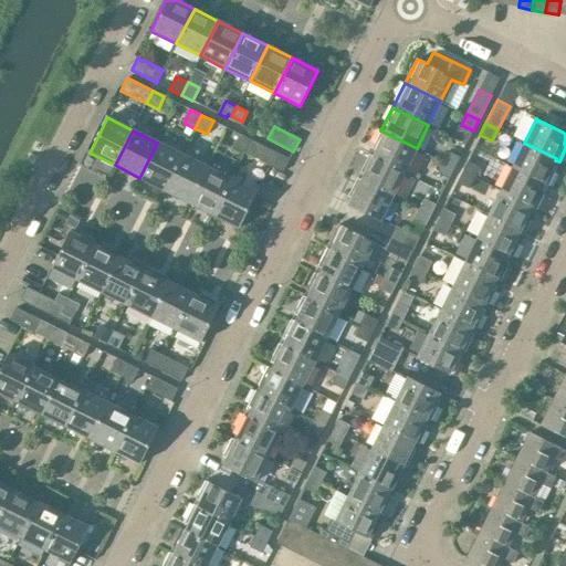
[(380,130),(368,155),(405,173),(417,148),(380,130)]
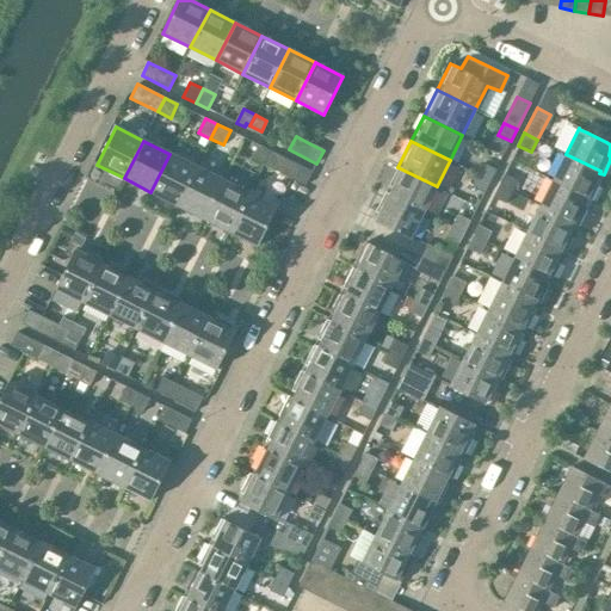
[(264,165),(271,150),(259,144),(252,159),(264,165)]
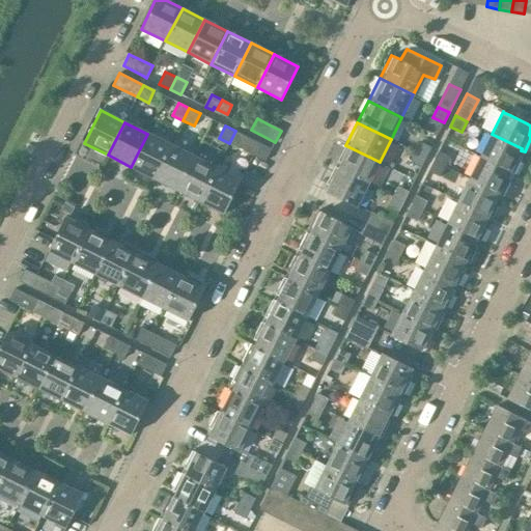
[(235,131),(229,143),(266,162),(272,149),(235,131)]
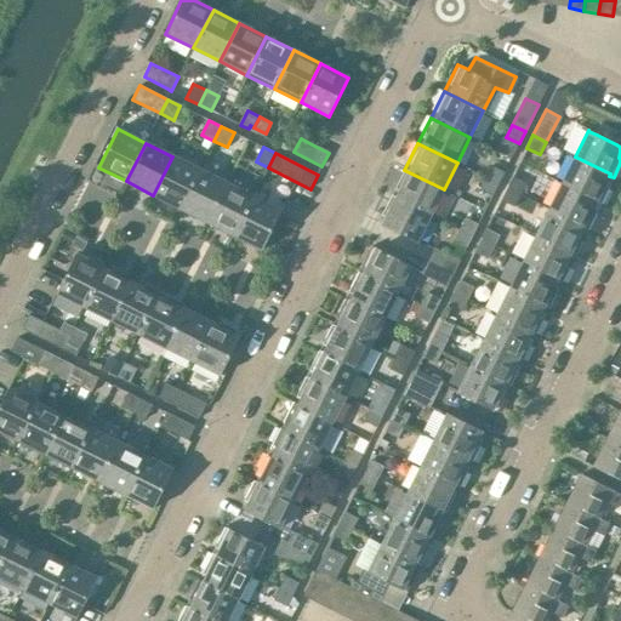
[(153,195),(180,209),(199,170),(172,157),(153,195)]
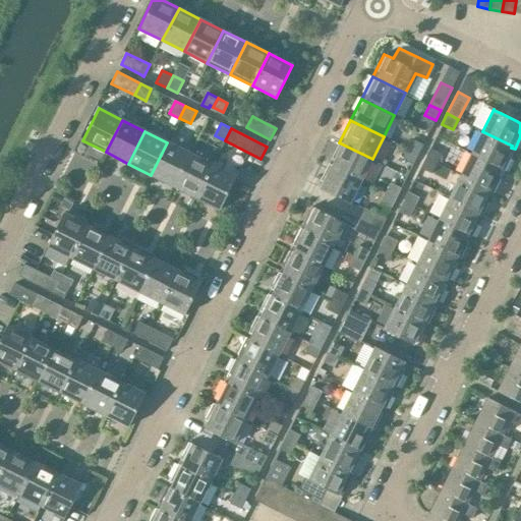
[(482,131),(471,154),(501,168),(501,169),(504,171),(512,154),(511,156),(508,154),(511,148),(512,146),(482,131)]
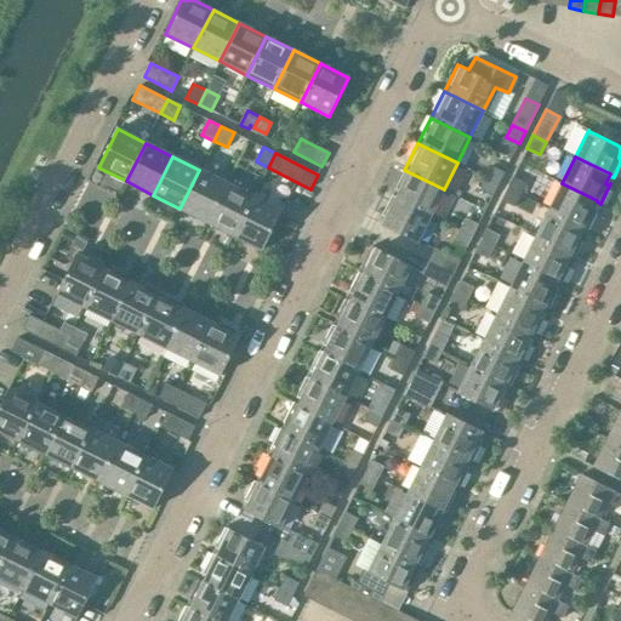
[(490,165),(485,177),(499,184),(505,172),(490,165)]
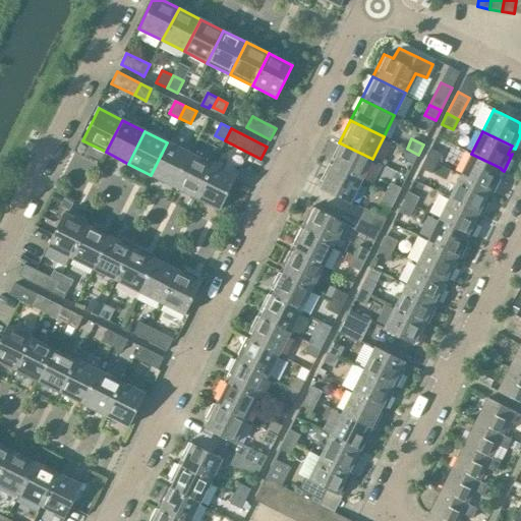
[(151,175),(174,186),(189,154),(167,142),(151,175)]
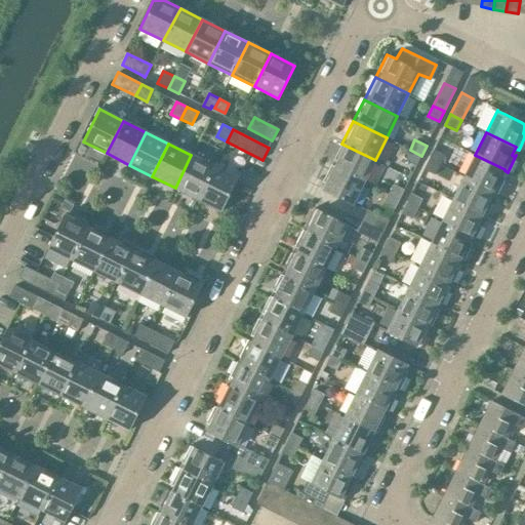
[(341,144),(331,165),(364,182),(375,160),(341,144)]
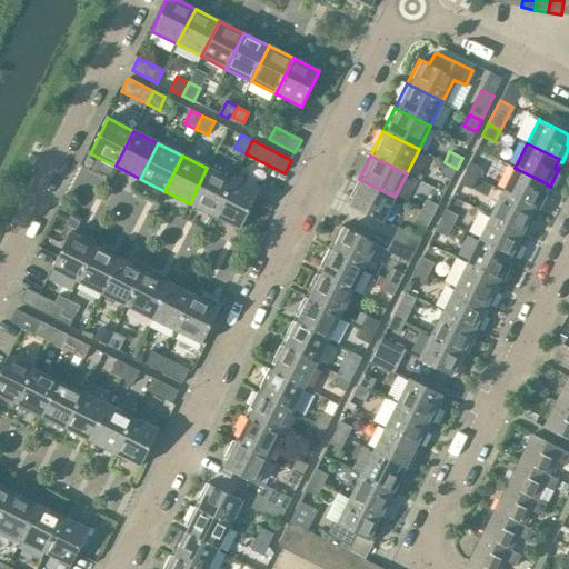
[(451,180),(457,169),(445,162),(439,175),(451,180)]
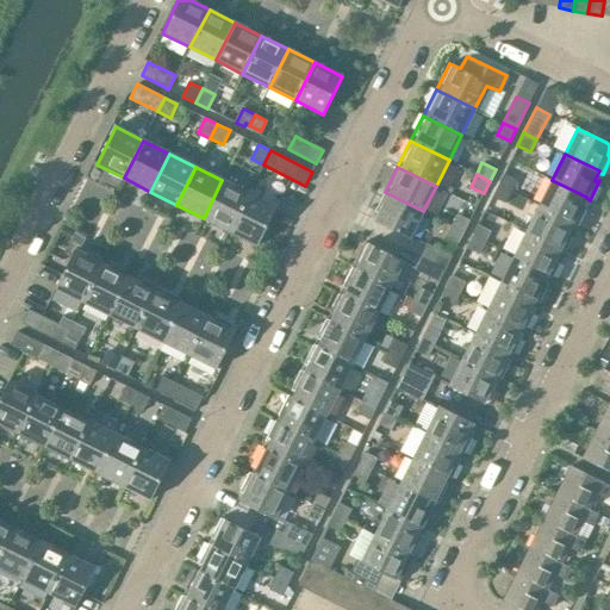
[(504,174),(498,185),(511,192),(517,179),(504,174)]
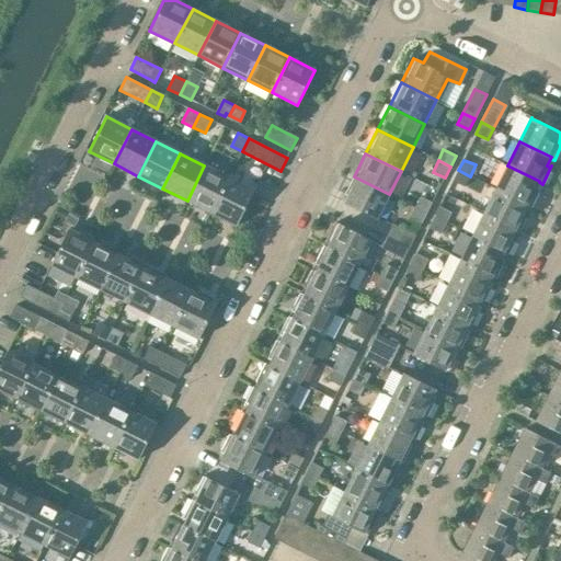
[(187,201),(212,213),(229,178),(204,165),(187,201)]
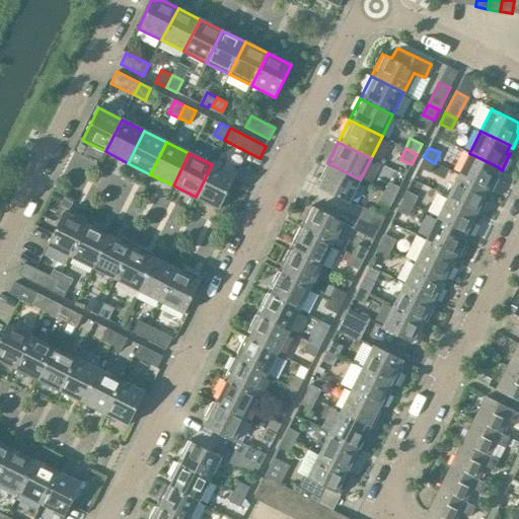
[(469,153),(458,174),(488,190),(488,191),(492,192),(500,175),(499,174),(498,176),(495,175),(497,172),(499,168),(499,167),(469,153)]
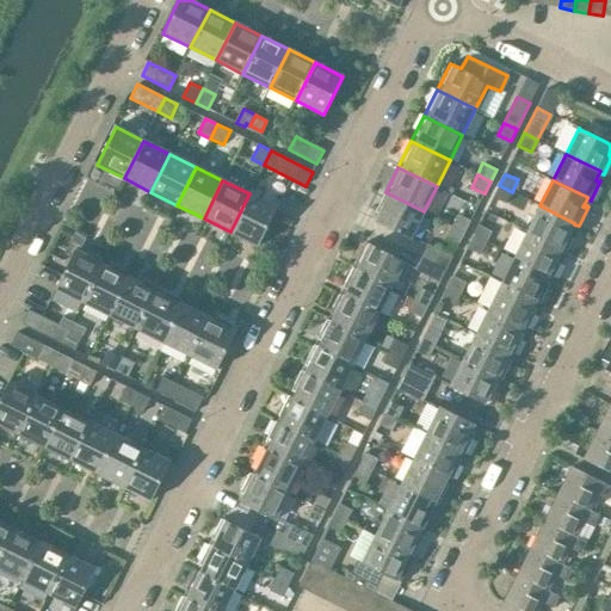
[(512,192),(499,185),(493,198),(506,204),(512,192)]
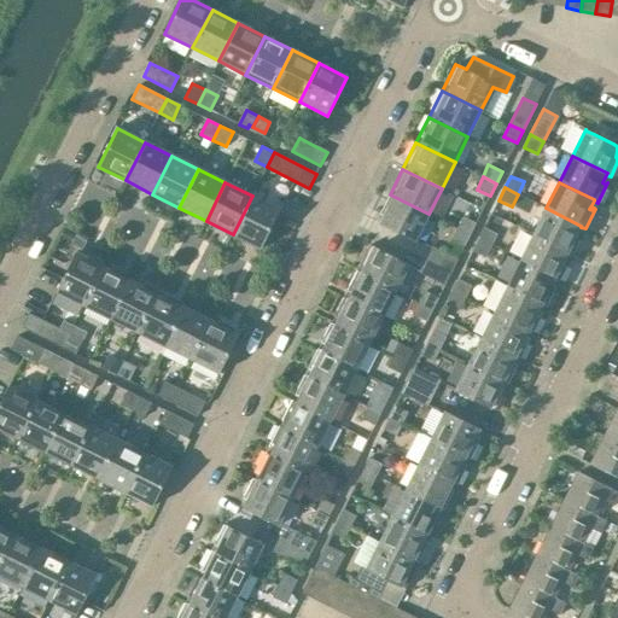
[(429,214),(390,194),(377,221),(415,240),(429,214)]
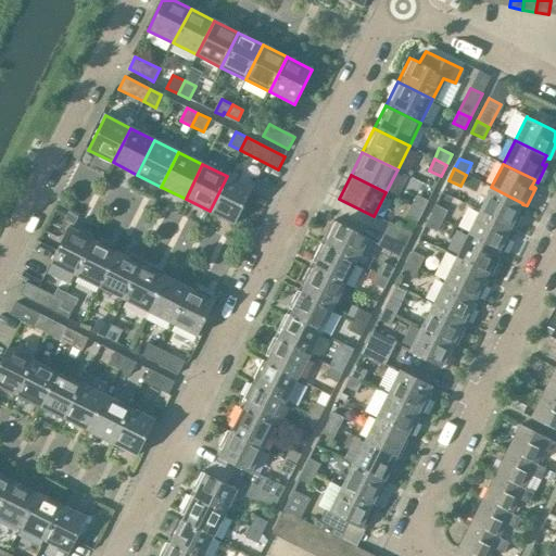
[(227,176),(210,211),(235,223),(252,189),(227,176)]
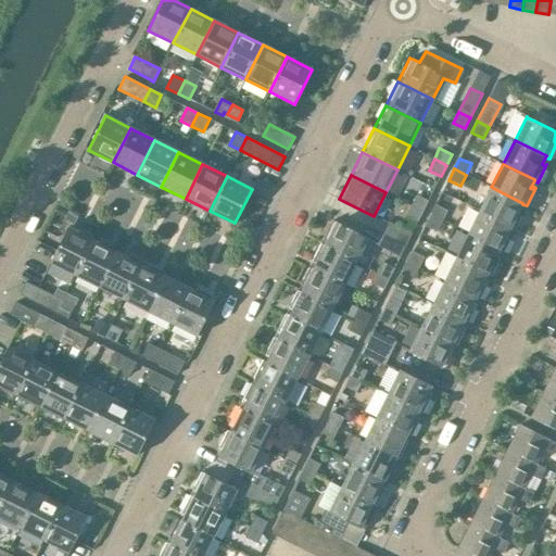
[(491,187),(480,211),(512,226),(510,227),(515,229),(523,211),(522,211),(521,213),(519,211),(522,204),(522,203),(491,187)]
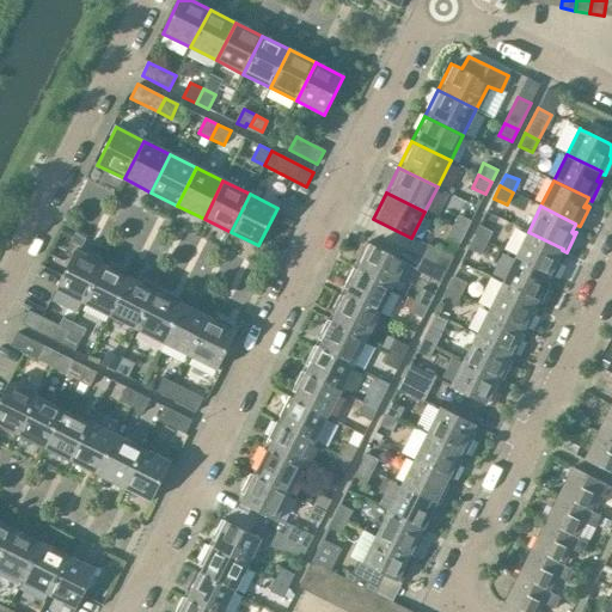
[(458,214),(452,226),(466,232),(471,221),(458,214)]
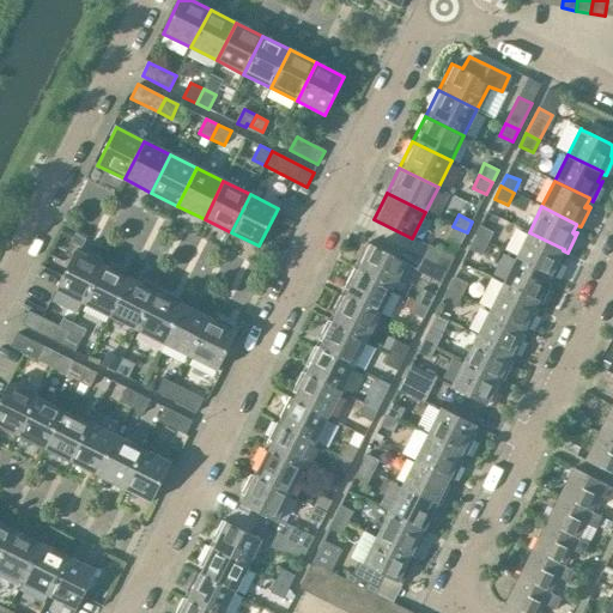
[(460,246),(467,232),(453,226),(447,240),(460,246)]
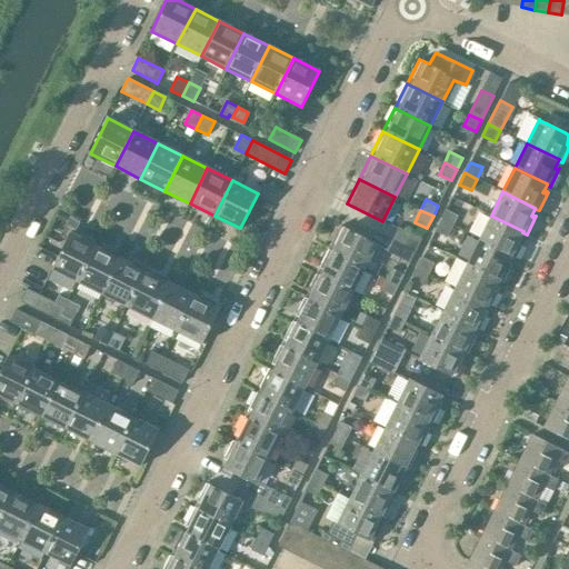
[(446,210),(441,220),(453,226),(458,216),(446,210)]
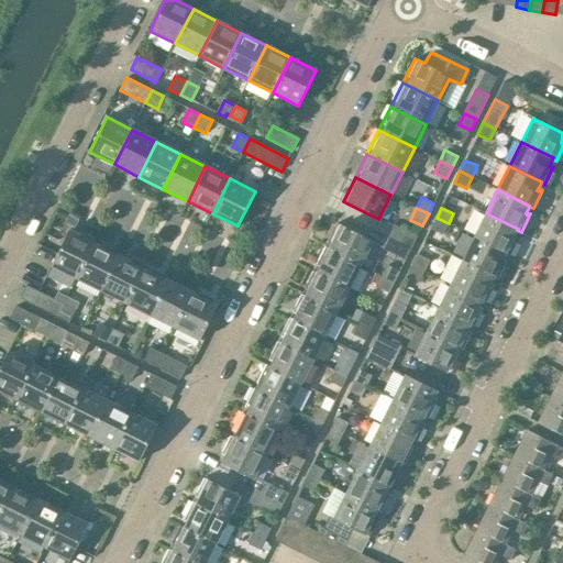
[(486,213),(474,236),(506,253),(506,254),(509,255),(518,238),(517,236),(516,239),(514,238),(517,230),(518,229),(486,213)]
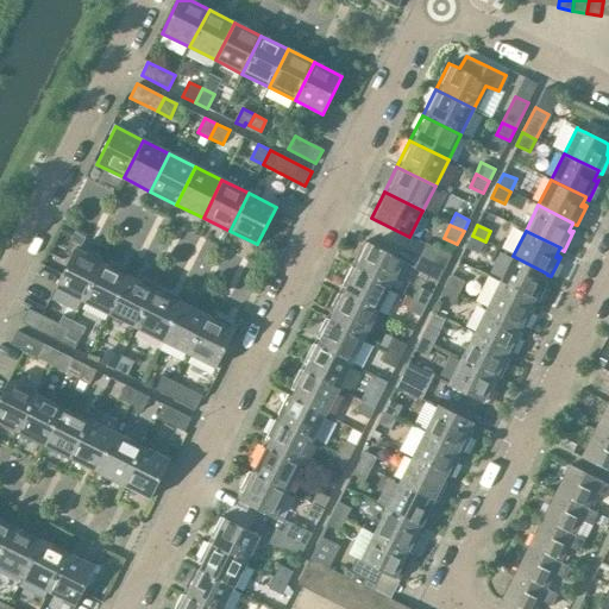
[(479,255),(485,242),(472,236),(466,249),(479,255)]
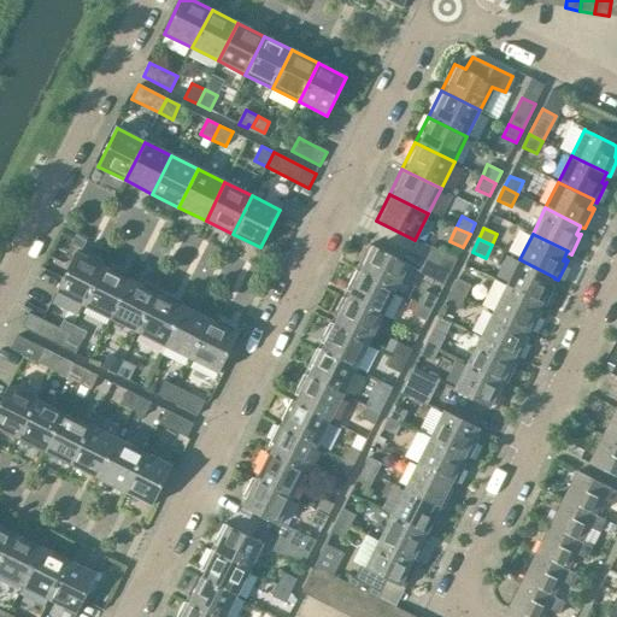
[(369,245),(354,271),(394,291),(407,264),(369,245)]
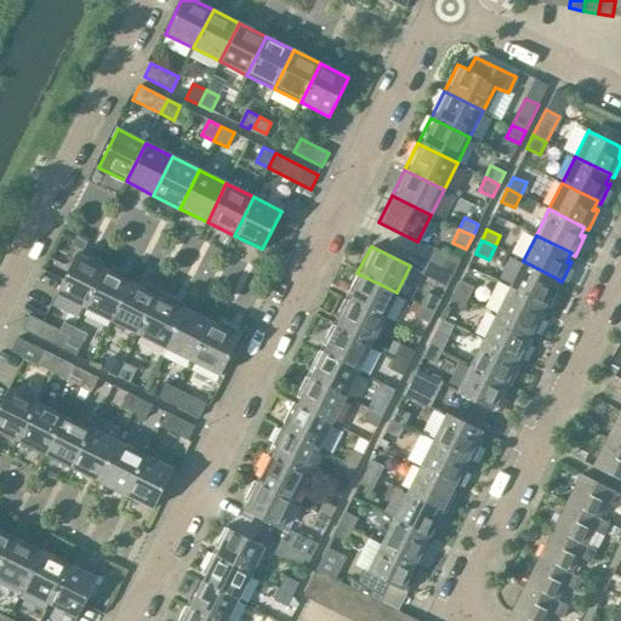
[(433,249),(427,261),(454,274),(460,262),(433,249)]
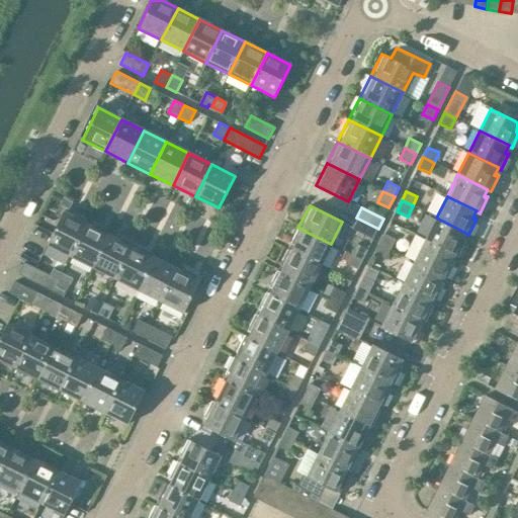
[(71,256),(88,224),(64,210),(47,244),(71,256)]
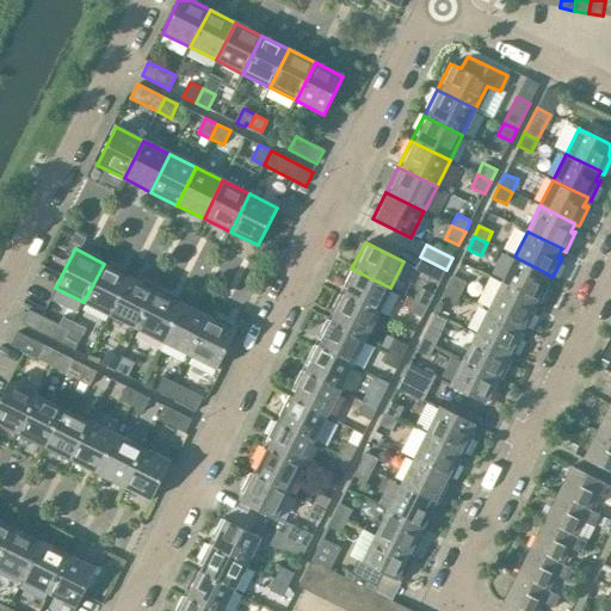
[(446,270),(420,257),(414,269),(440,282),(446,270)]
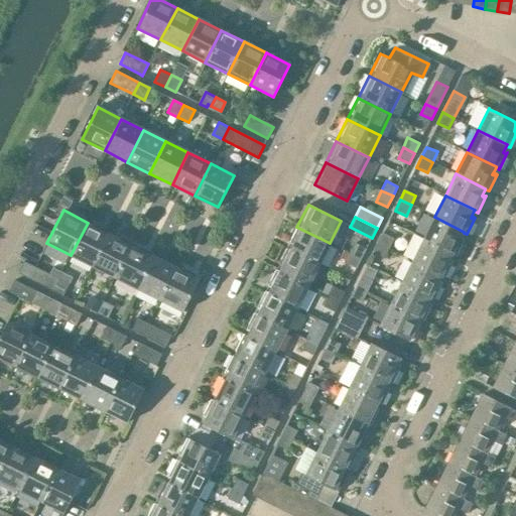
[(434,217),(423,239),(453,253),(453,254),(456,256),(465,239),(464,239),(463,241),(460,239),(464,233),(464,232),(434,217)]
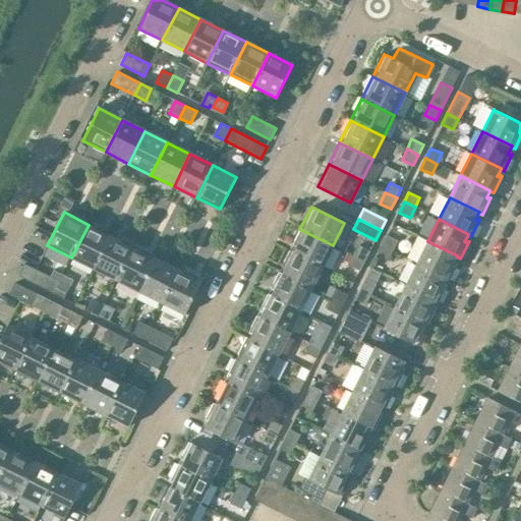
[(71,257),(94,269),(110,236),(89,225),(71,257)]
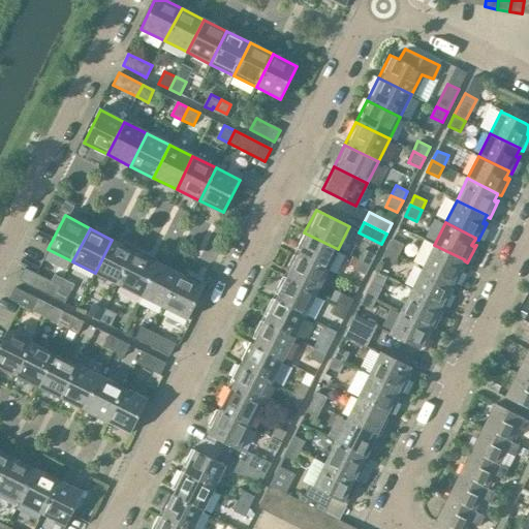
[(304,232),(293,254),(327,272),(338,249),(304,232)]
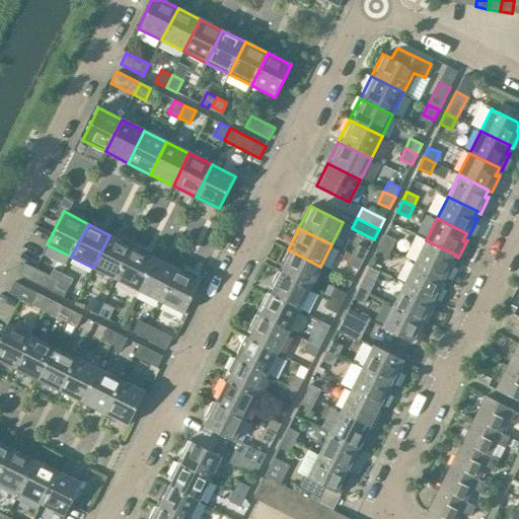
[(385,234),(381,244),(391,249),(396,239),(385,234)]
